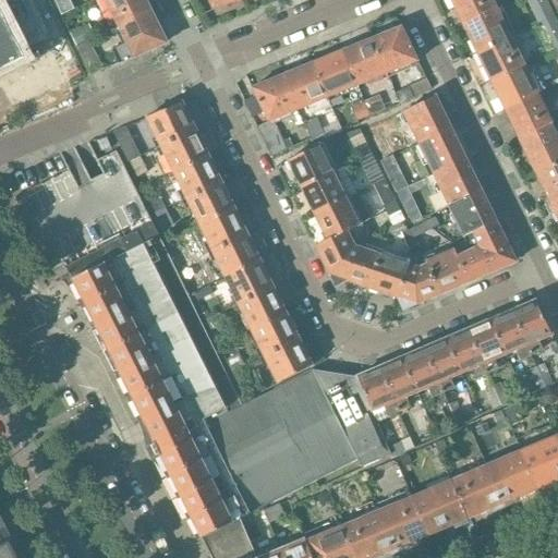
[(0,0),(0,87),(53,60),(22,0),(0,0)]
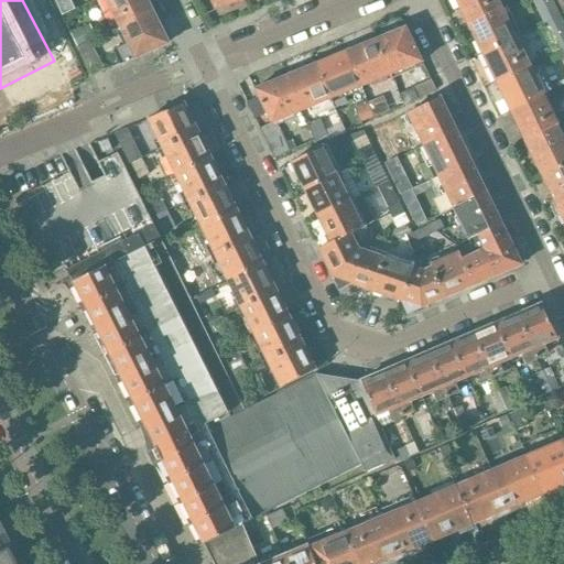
[(68,0),(55,0),(62,14),(74,9),(68,0)]
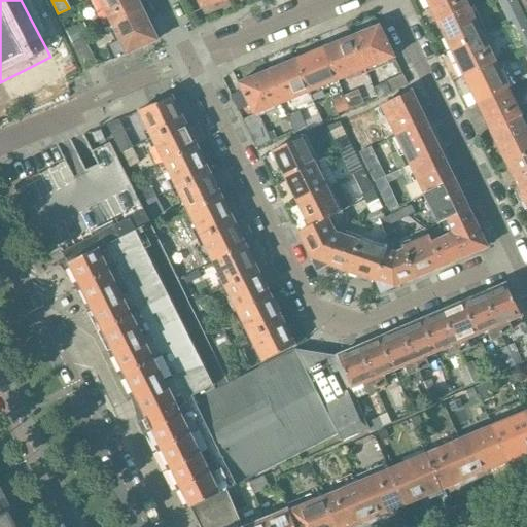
[(99,0),(112,25),(143,10),(138,0),(99,0)]
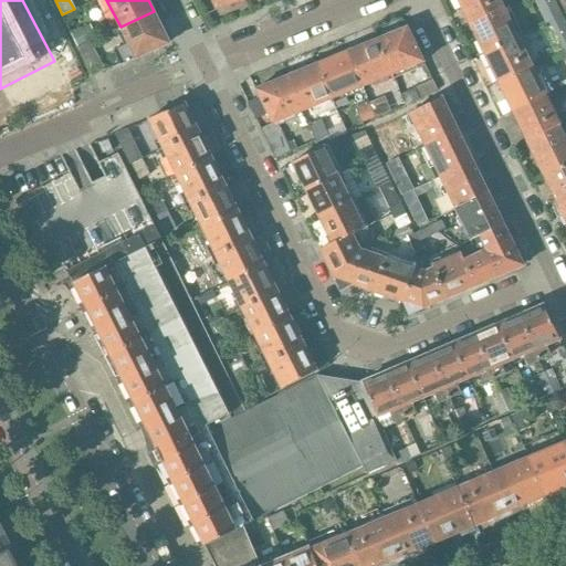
[(241,0),(211,0),(217,10),(241,0)]
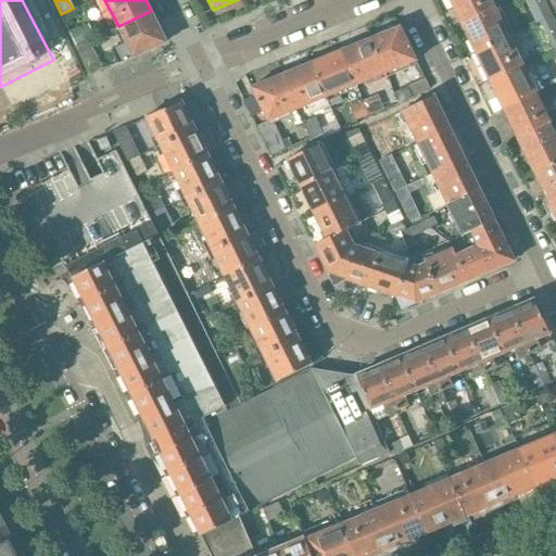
[(449,0),(462,25),(498,7),(495,0),(449,0)]
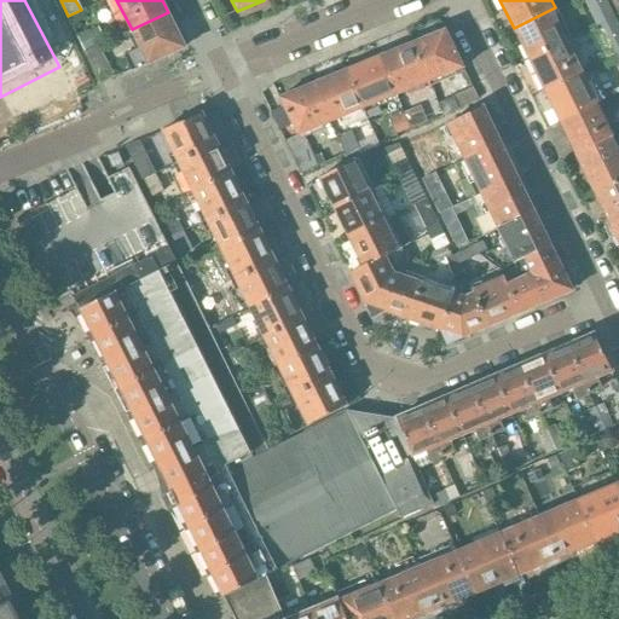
[(582,0),(596,28),(601,25),(600,24),(614,17),(606,0),(582,0)]
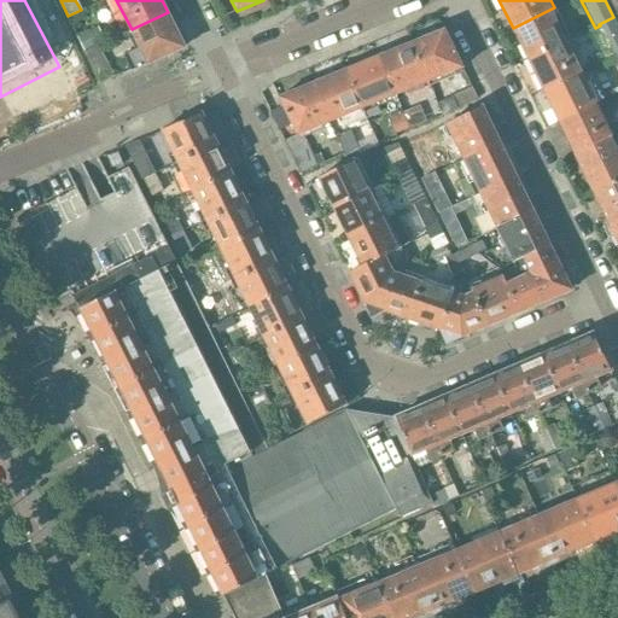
[(513,28),(529,59),(567,41),(552,10),(555,9),(554,7),(513,28)]
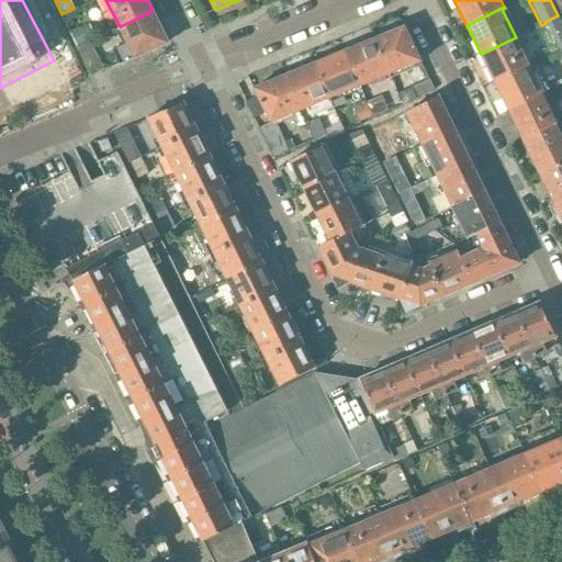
[(153,11),(120,26),(127,43),(114,49),(121,64),(166,45),(167,40),(153,11)]
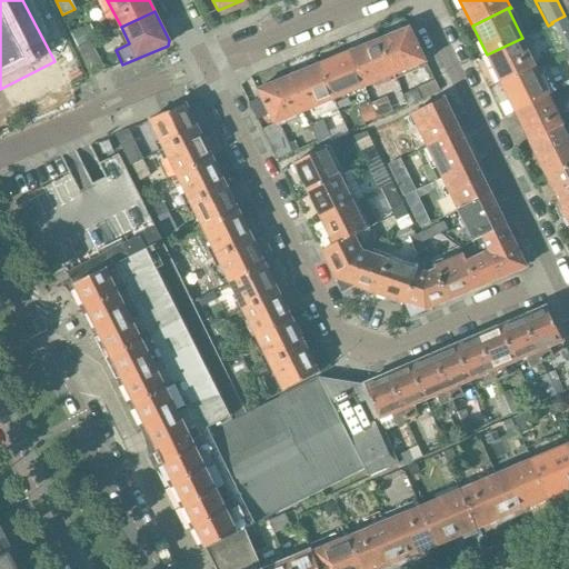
[(61,56),(70,51),(50,12),(42,17),(61,56)]
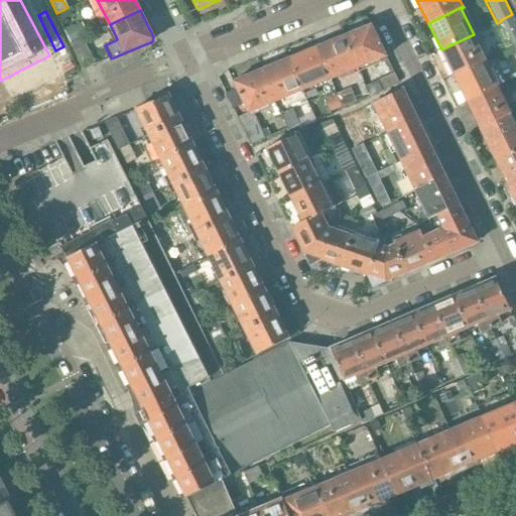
[(513,46),(511,47),(512,47),(515,45),(515,21),(512,14),(500,20),(501,21),(513,46)]
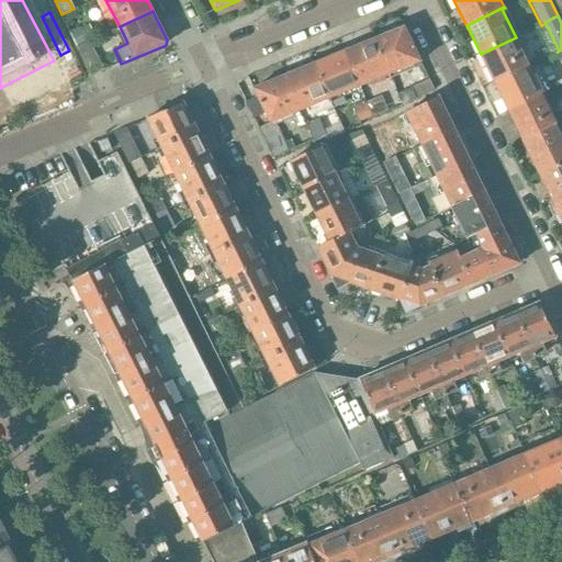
[(89,25),(69,35),(76,47),(89,41),(96,38),(89,25)]
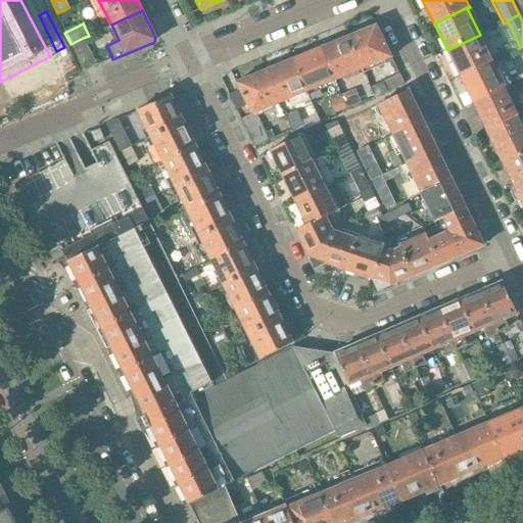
[(377,26),(349,38),(363,70),(389,59),(377,26)]
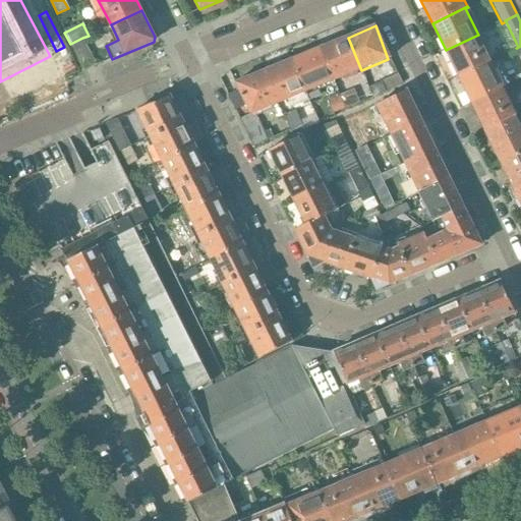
[(490,61),(478,35),(446,50),(459,77),(490,61)]
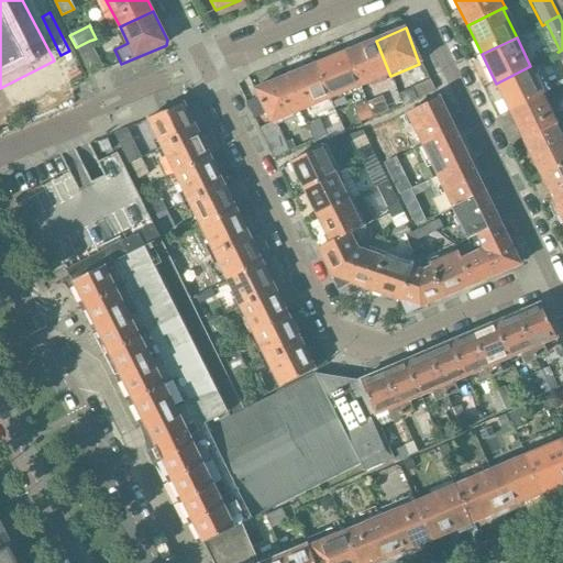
[(102,68),(89,41),(76,47),(90,75),(102,68)]
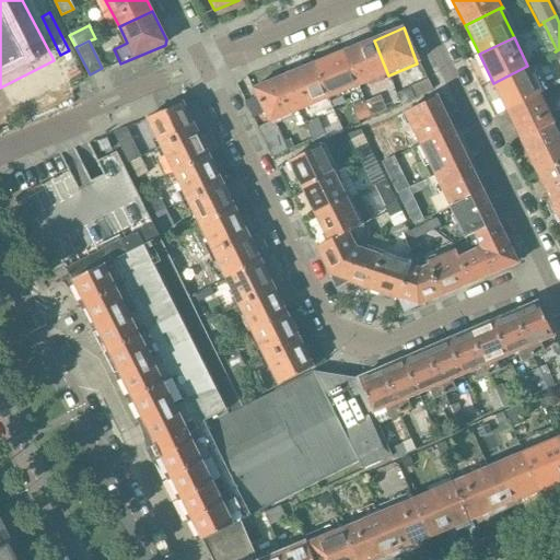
[(359,86),(388,76),(374,41),(345,51),(359,86)]
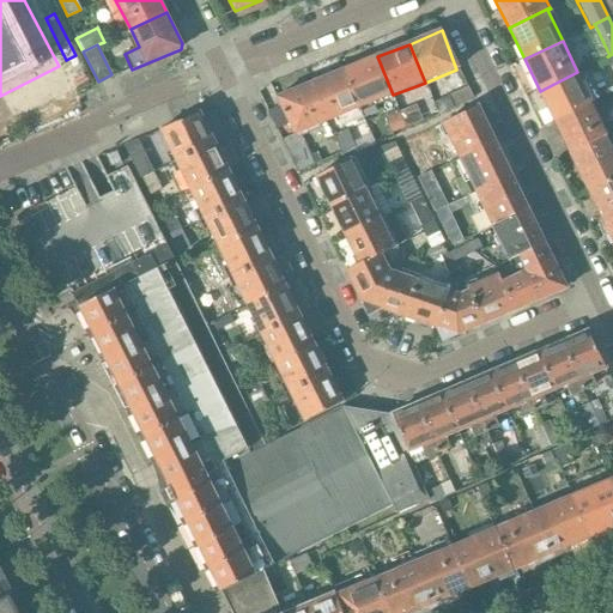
[(377,56),(345,71),(360,109),(393,95),(377,56)]
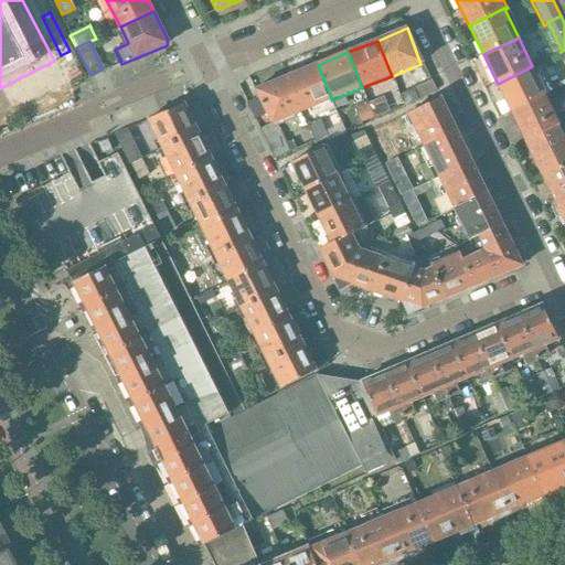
[(302,113),(332,100),(318,65),(288,77),(302,113)]
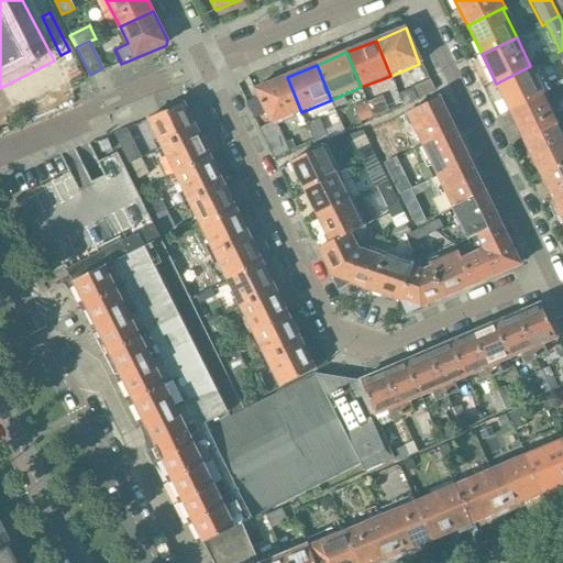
[(544,95),(530,66),(496,84),(510,112),(544,95)]
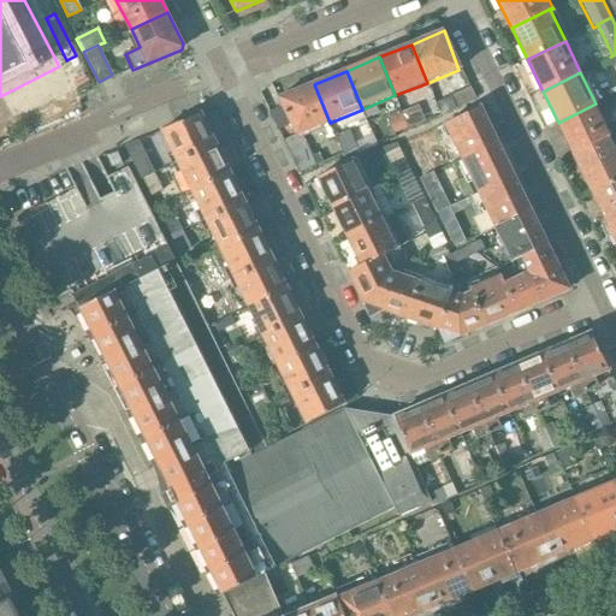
[(330,123),(314,84),(279,99),(294,137),(330,123)]
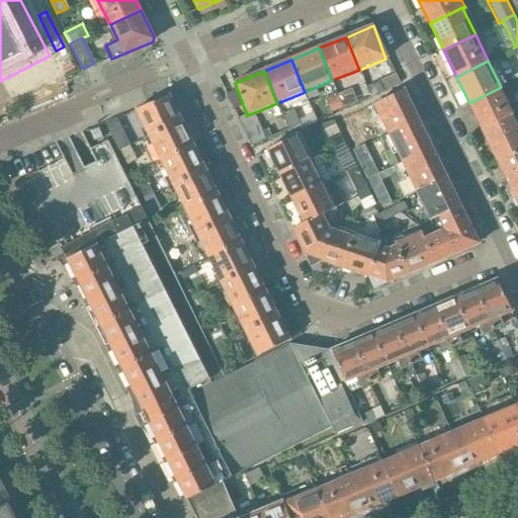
[(401,82),(399,79),(396,73),(365,88),(369,97),(401,82)]
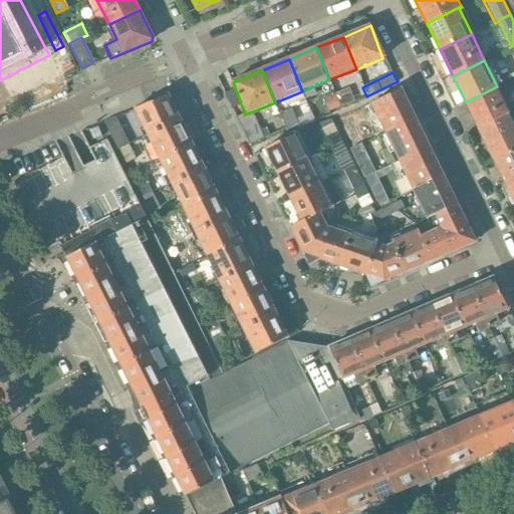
[(479,130),(509,114),(511,113),(497,86),(466,102),(479,130)]
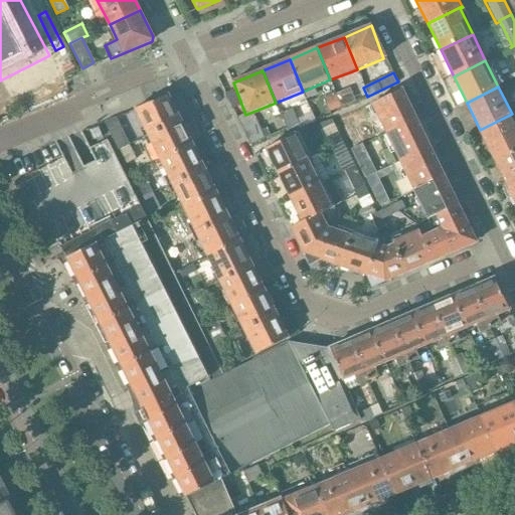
[(416,119),(401,90),(372,104),(387,133),(416,119)]
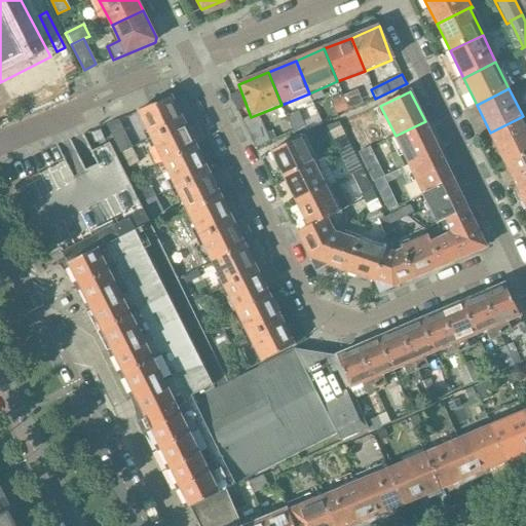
[(358,97),(346,102),(349,110),(362,105),(358,97)]
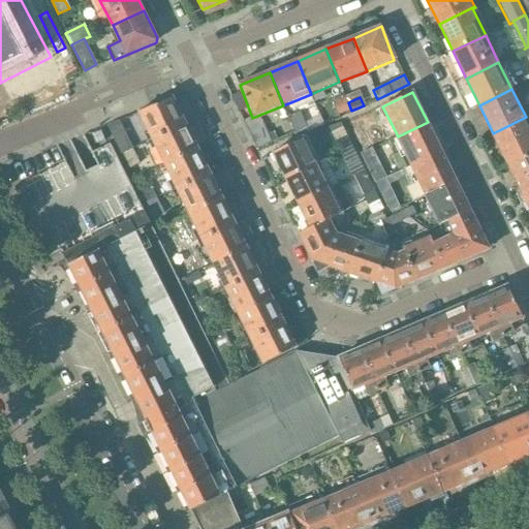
[(138,112),(152,139),(185,123),(173,98),(138,112)]
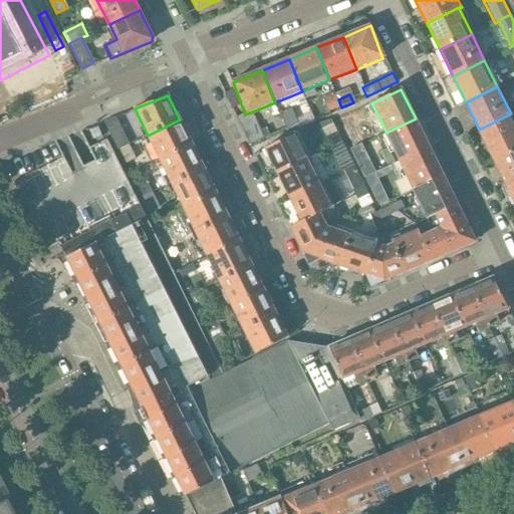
[(279,113),(285,129),(296,124),(298,129),(315,122),(312,113),(295,120),(291,108),(279,113)]
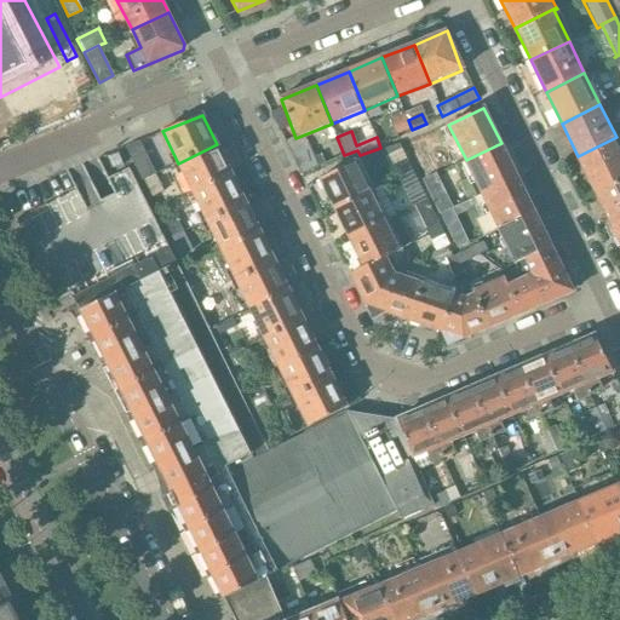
[(302,176),(320,167),(308,144),(303,147),(298,137),(286,143),(302,176)]
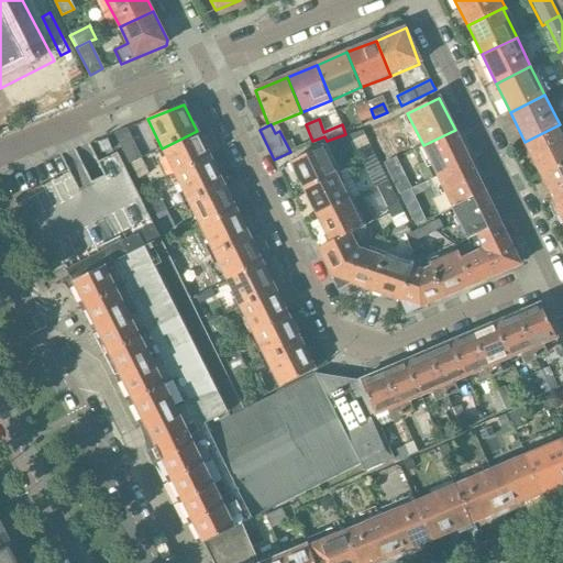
[(562,165),(562,138),(558,125),(525,142),(542,176),(562,165)]
